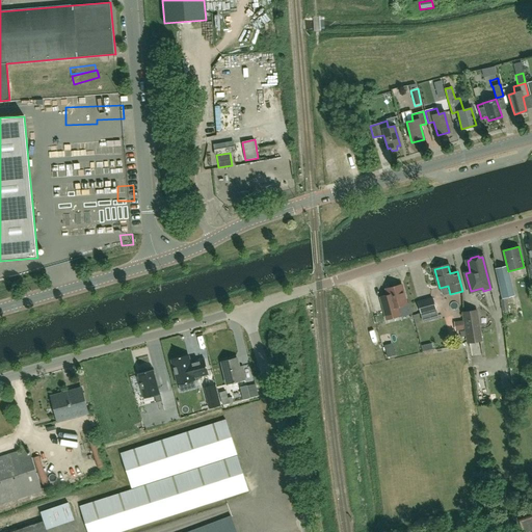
[(515,295),(510,276),(497,280),(502,299),(515,295)]
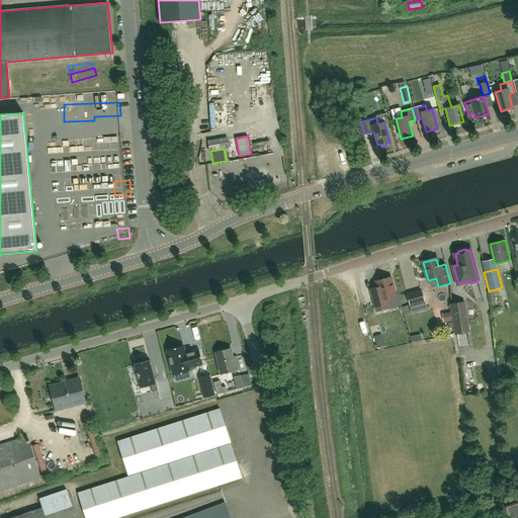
[(377,287),(370,289),(376,312),(389,308),(386,299),(397,296),(392,277),(375,281),(377,287)]
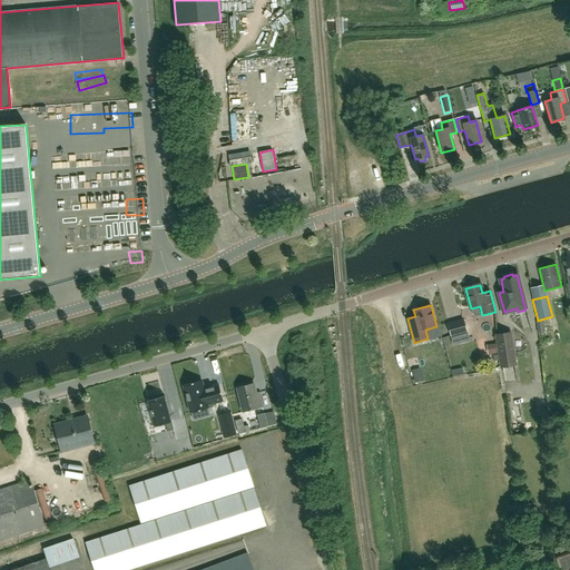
[(470,341),(468,333),(463,318),(446,323),(453,345),(470,341)]
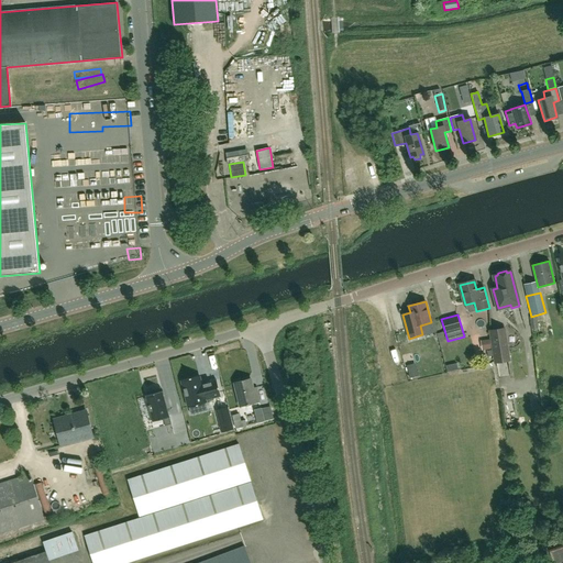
[(531,329),(539,328),(537,316),(529,317),(531,329)]
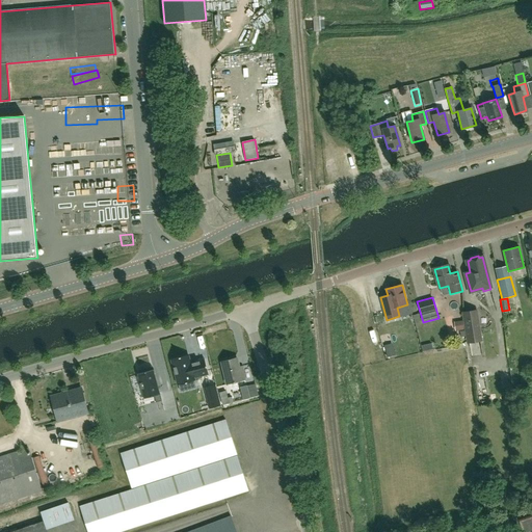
[(509,308),(519,306),(516,298),(508,300),(509,308)]
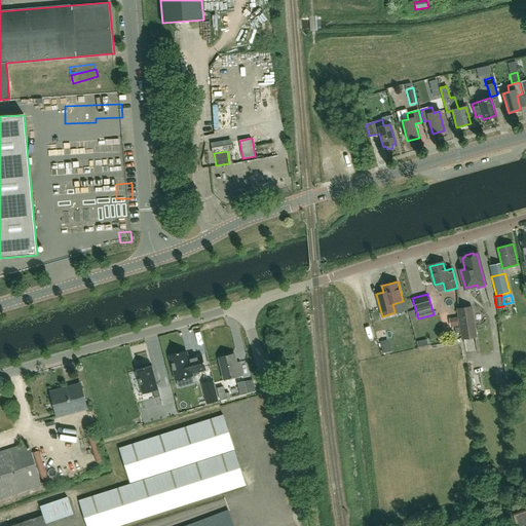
[(450,328),(461,326),(462,336),(475,334),(471,307),(458,309),(459,316),(448,317),(450,328)]
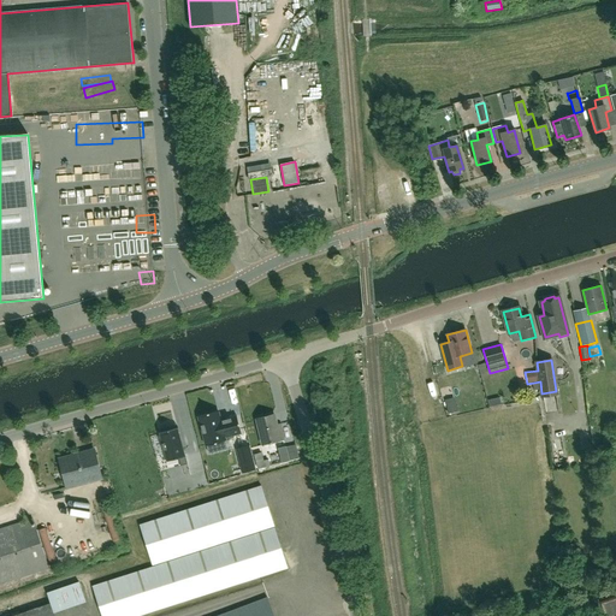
[(444,401),(445,403),(449,414),(457,412),(454,397),(444,401)]
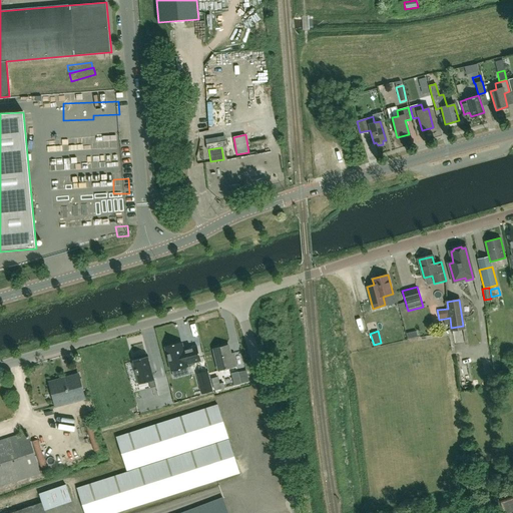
[(196,346),(183,350),(181,343),(165,347),(171,371),(187,367),(187,364),(200,361),(196,346)]
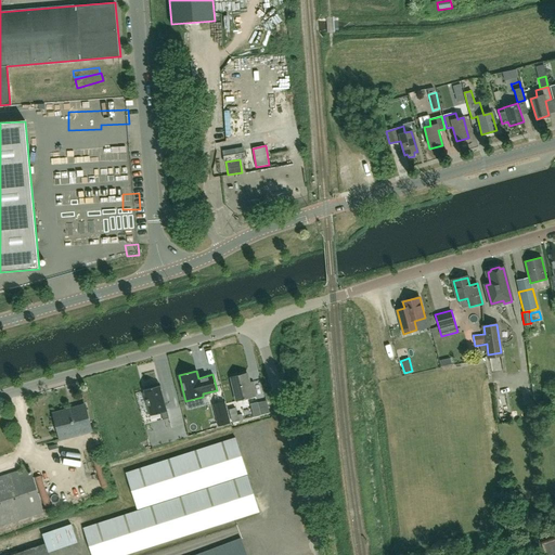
[(236,401),(255,397),(252,383),(248,383),(246,373),(231,377),(236,401)]
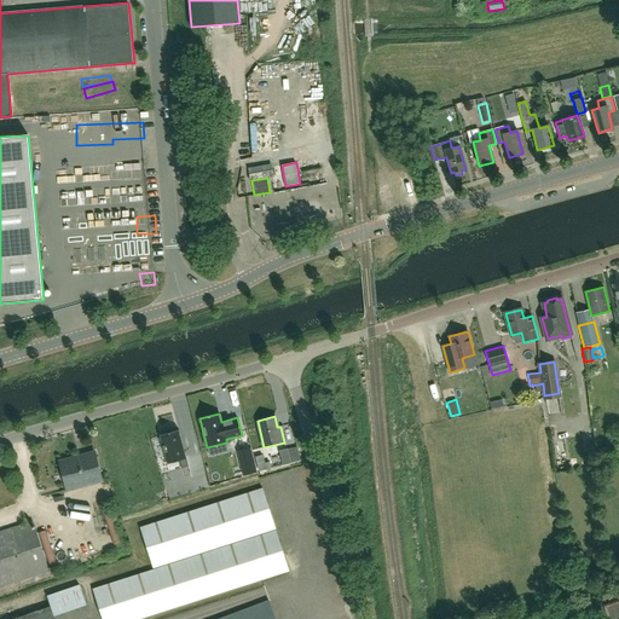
[(179,429),(160,434),(167,463),(179,461),(181,468),(189,466),(179,429)]
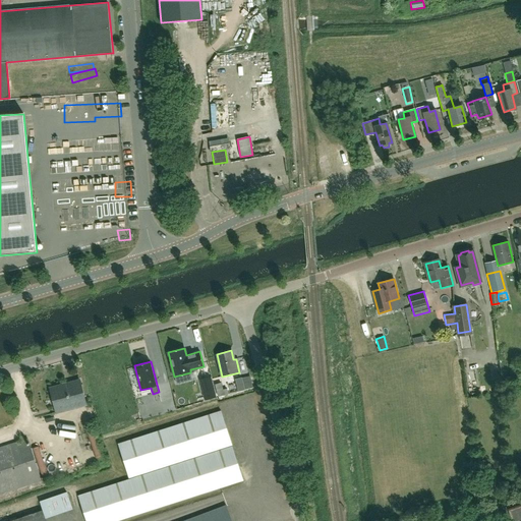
[(211,378),(200,380),(206,400),(216,397),(211,378)]
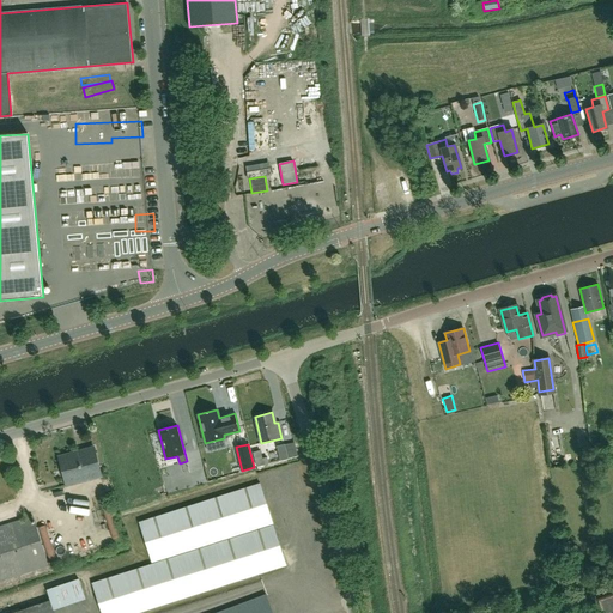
[(284,445),(277,447),(280,460),(287,459),(284,445)]
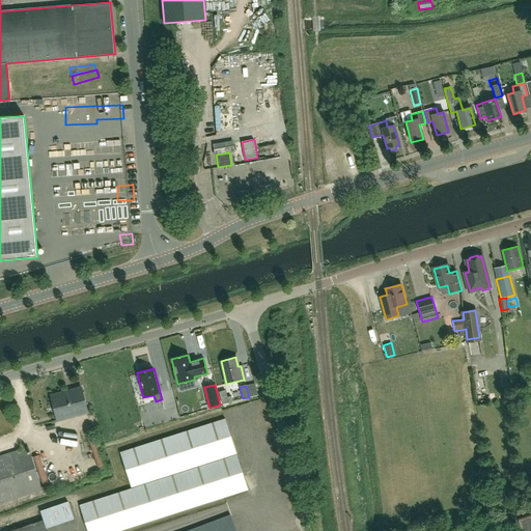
[(394,398),(391,387),(378,391),(381,402),(394,398)]
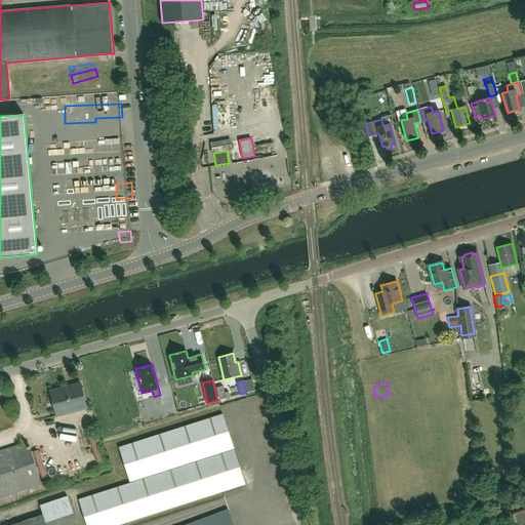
[(56,415),(86,407),(80,384),(50,391),(56,415)]
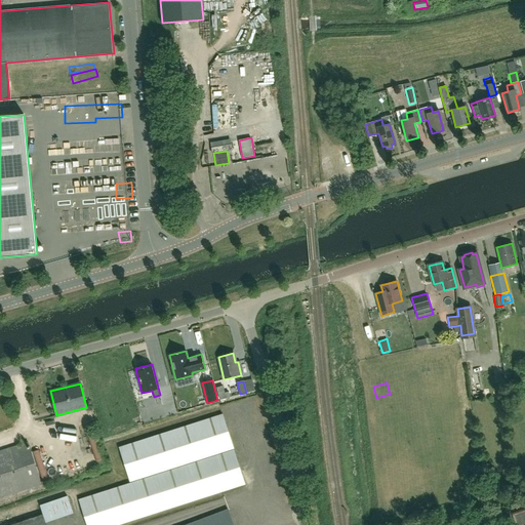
[(129,482),(233,448),(223,414),(119,448),(129,482)]
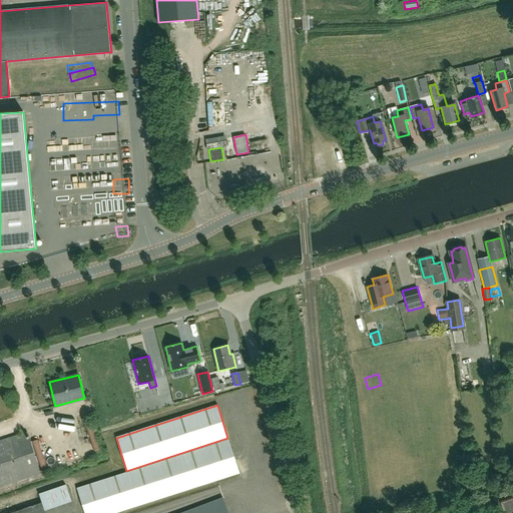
[(0,486),(40,473),(27,432),(0,440),(0,486)]
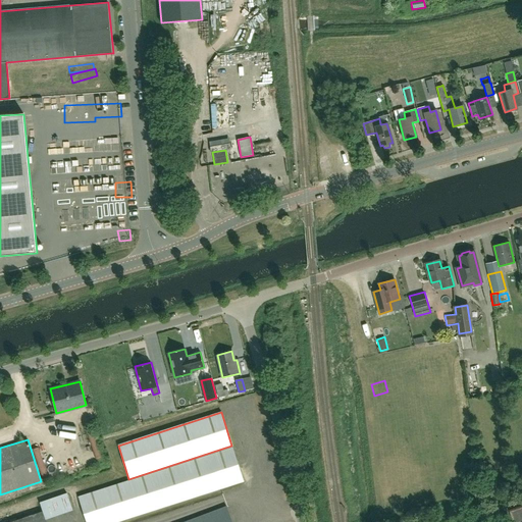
[(44,447),(38,449),(46,475),(52,473),(44,447)]
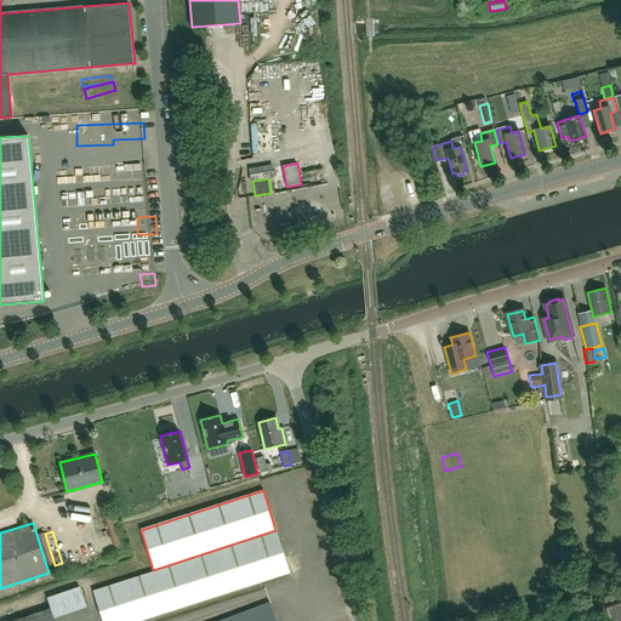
[(277,533),(92,591),(102,620),(134,620),(289,571),(277,533)]
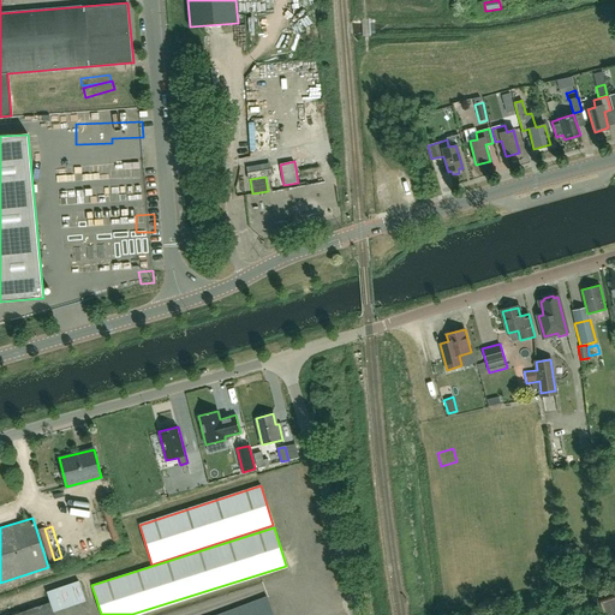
[(59,611),(90,602),(84,580),(52,590),(59,611)]
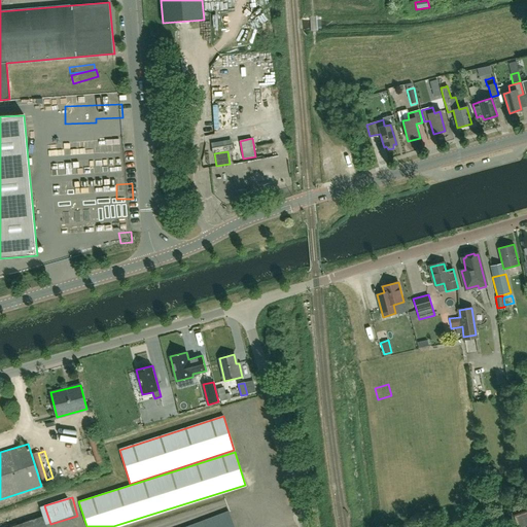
[(234,526),(229,511),(185,526),(234,526)]
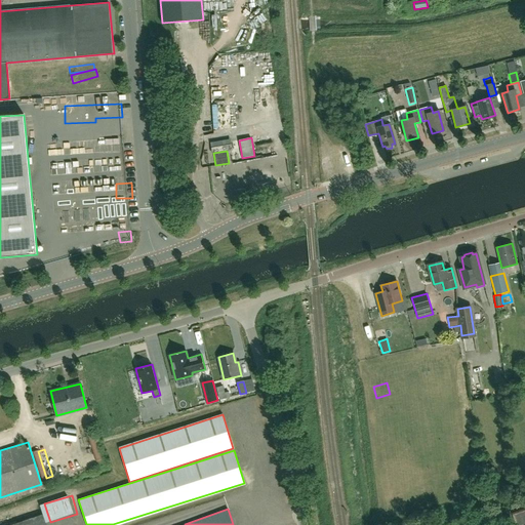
[(516,524),(524,524),(524,515),(524,512),(513,515),(516,524)]
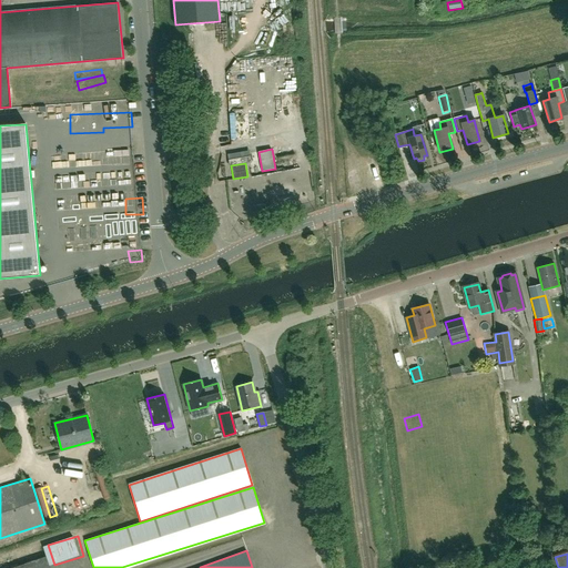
[(10,567),(50,567),(46,556),(10,567)]
